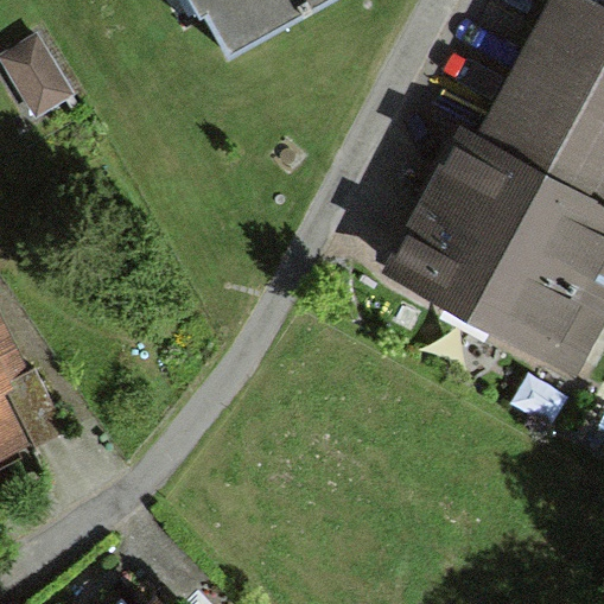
[(199,17),(223,58),(324,0),(177,0),(190,21),(199,17)]
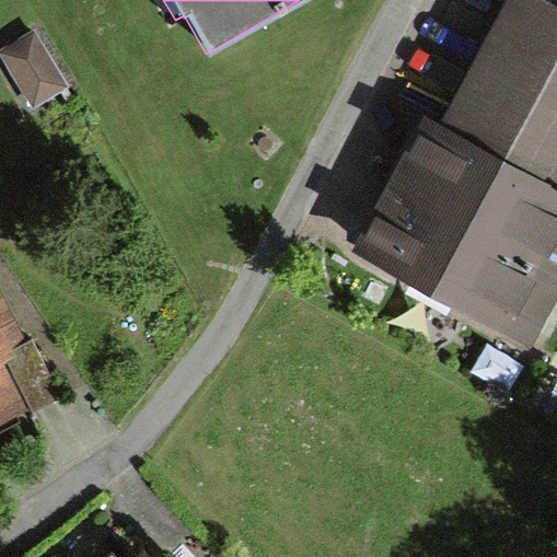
[(511,0),(444,130),(556,188),(556,10),(536,0),(511,0)]
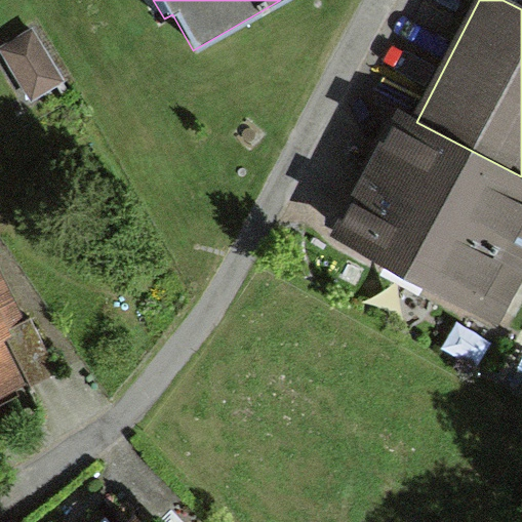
[(0,53),(30,104),(67,81),(35,28),(0,49),(0,53)]
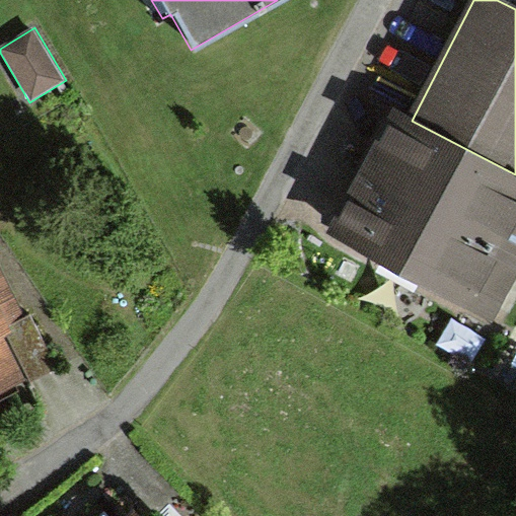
[(515,271),(515,174),(412,121),(395,113),(333,232),(493,316),(515,271)]
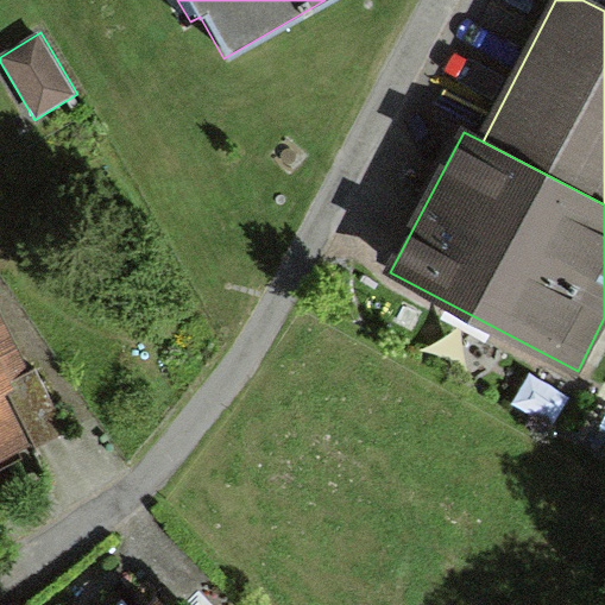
[(0,443),(26,430),(33,445),(63,429),(32,367),(25,371),(0,319),(0,443)]
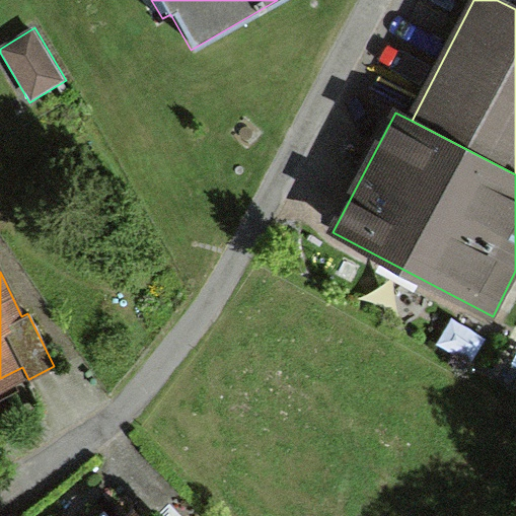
[(107,515),(101,509),(93,515),(142,515),(132,504),(119,515),(107,515)]
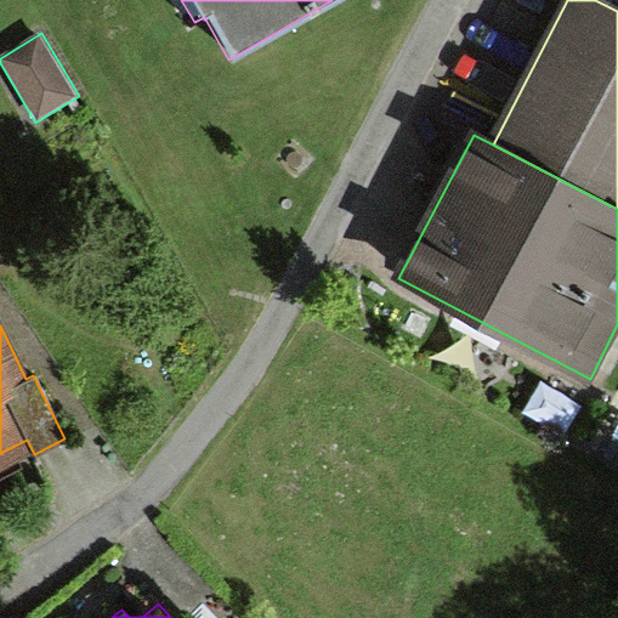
All buildings are outlined.
